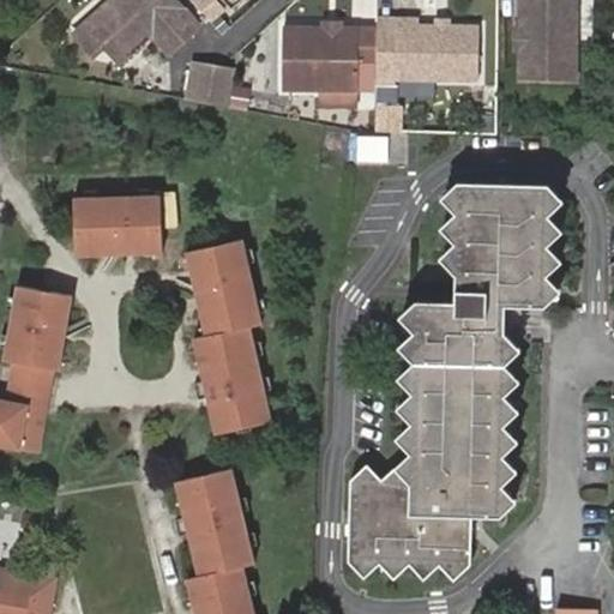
[(115,56),(133,40),(142,49),(155,37),(172,54),(202,28),(175,0),(114,0),(76,35),(96,56),(107,47),(115,56)]
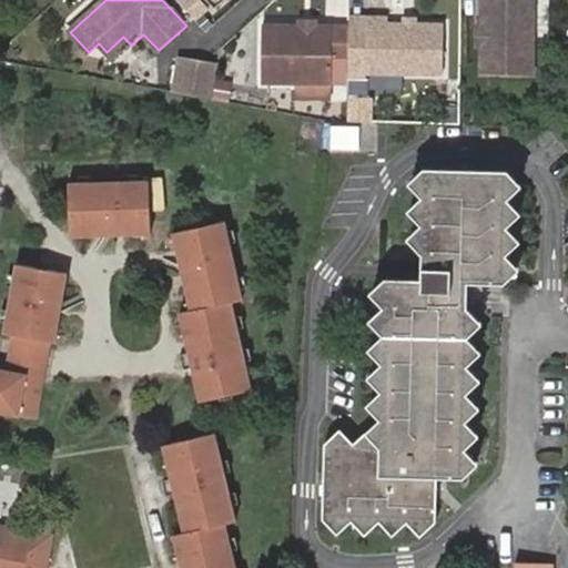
[(533,0),(480,0),(479,78),(530,79),(533,0)]
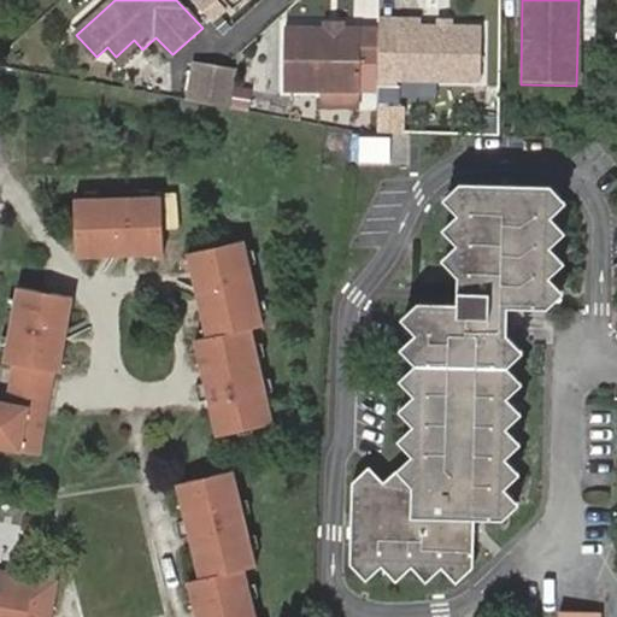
[(421,21),(399,21),(399,82),(481,83),(480,29),(452,29),(452,21),(436,19),(436,29),(422,28),(421,21)]
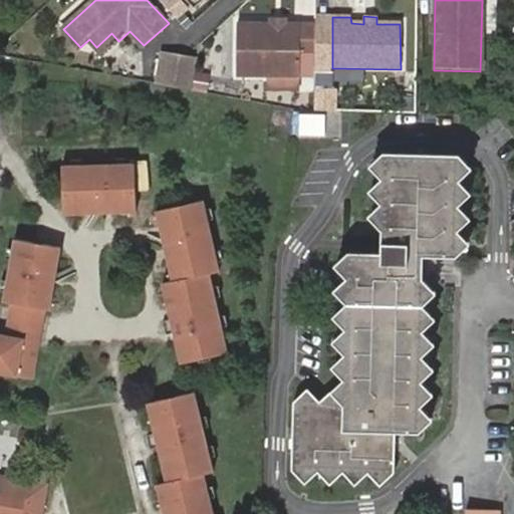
[(254,25),(239,24),(239,75),(270,76),(299,76),(315,77),(315,55),(316,26),(300,26),(300,31),(255,30),(254,25)]
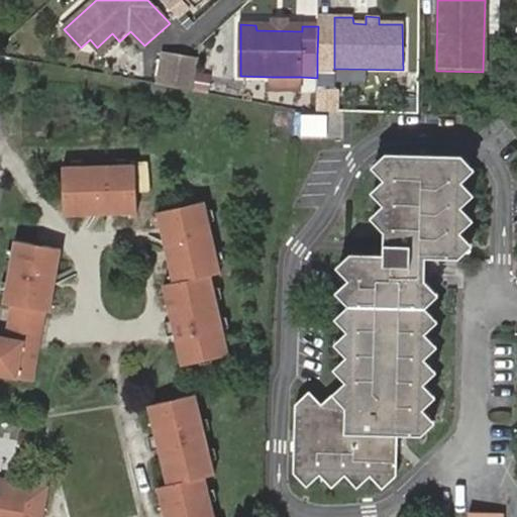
[(112,33),(97,47),(104,56),(119,41),(112,33)]
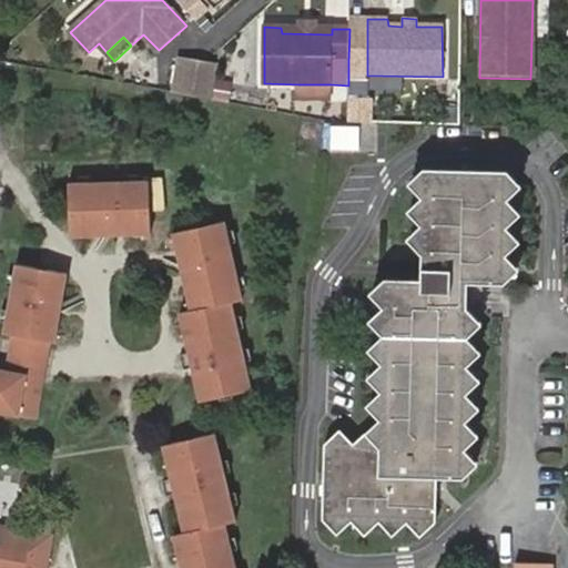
[(210,98),(215,68),(193,63),(188,93),(210,98)]
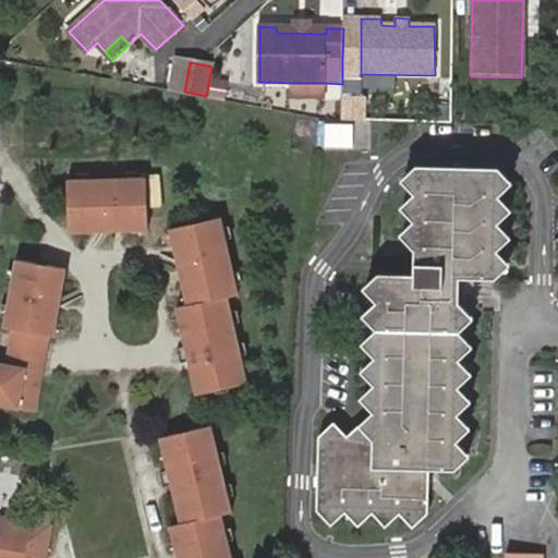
[(325,96),(325,83),(293,83),(293,96),(325,96)]
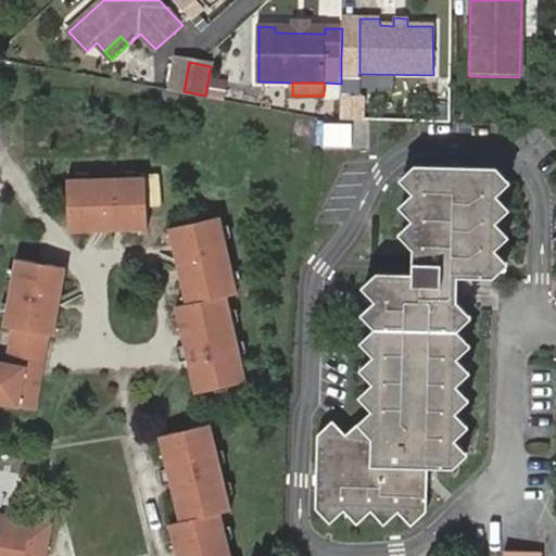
[(366,96),(340,96),(340,121),(362,122),(365,122),(366,96)]
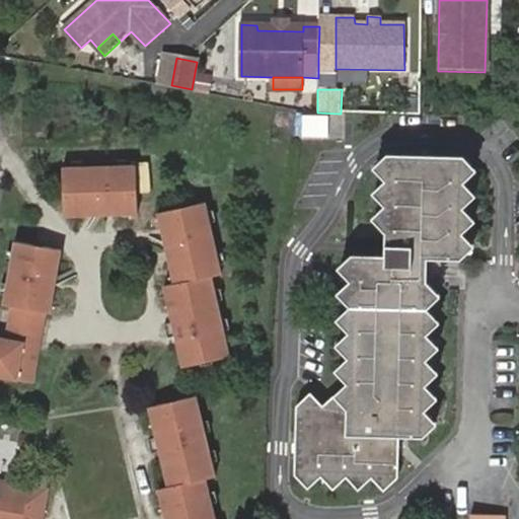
[(327,116),(303,116),(302,135),(326,136),(327,116)]
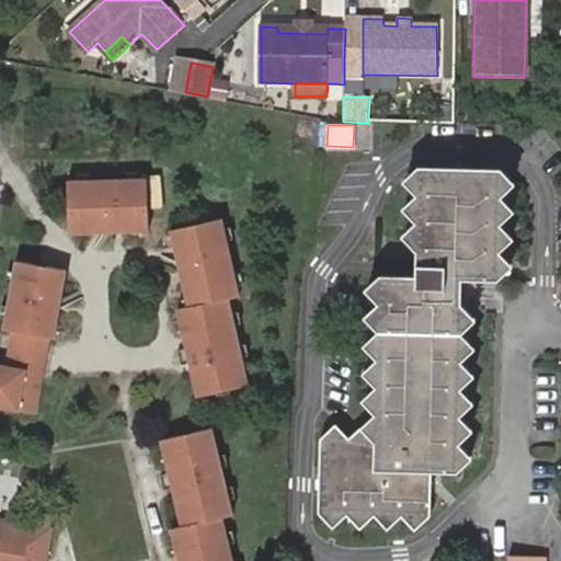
[(488,174),(404,171),(390,184),(404,201),(390,214),(403,228),(388,240),(402,255),(400,282),(368,281),(355,293),(368,308),(354,320),(367,334),(352,347),(367,363),(354,374),(367,387),(353,401),(367,416),(353,430),(367,445),(338,471),(324,458),(310,471),(311,478),(309,516),(324,533),(341,517),(354,531),(368,519),(380,534),(397,521),(409,533),(420,522),(423,476),(446,477),(462,461),(448,447),(464,434),(451,419),(464,408),(448,391),(461,379),(448,365),(464,351),(451,338),(462,325),(449,310),(451,281),(484,282),(499,268),(485,254),(499,241),(487,227),(499,214),(487,201),(499,187),(488,174)]
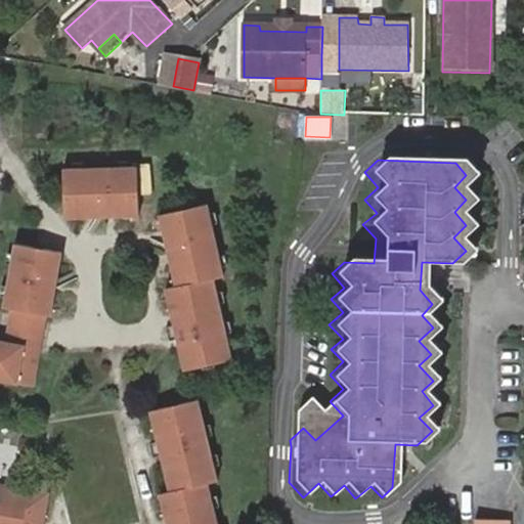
[(94,210),(93,200),(110,200),(108,210),(116,216),(138,215),(137,175),(137,165),(63,166),(64,217),(88,216),(94,210)]
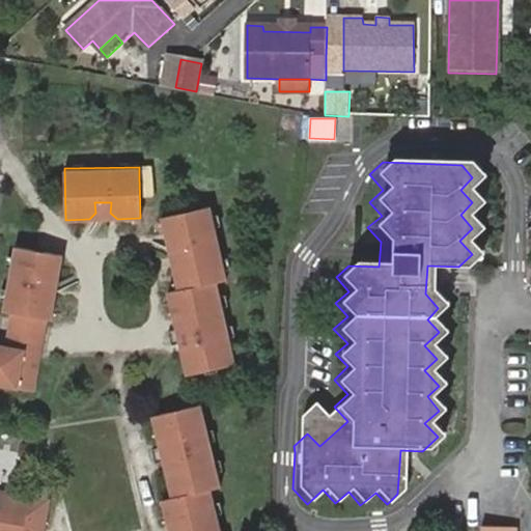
[(111,202),(94,202),(95,213),(89,219),(117,219),(110,213),(111,202)]
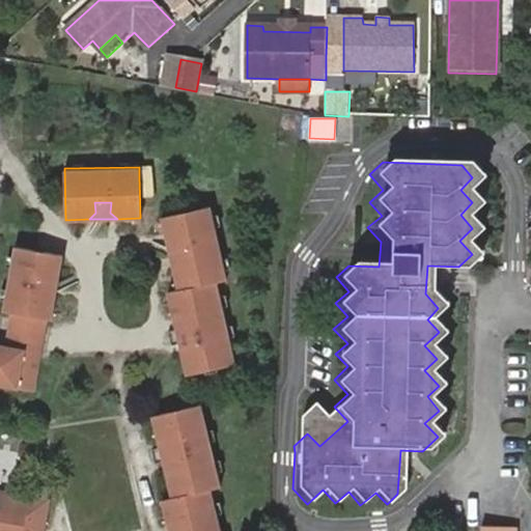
[(227,278),(211,204),(161,217),(166,240),(173,245),(184,242),(187,257),(176,259),(172,267),(177,288),(217,280),(227,278)]
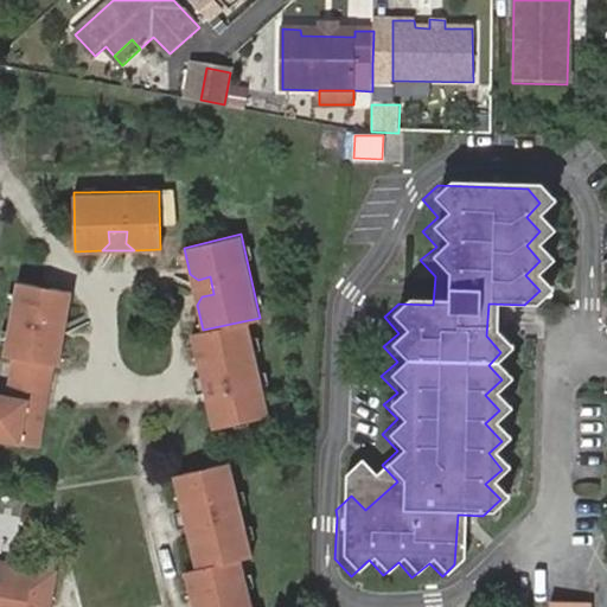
[(198,280),(190,274),(197,305),(202,296),(213,294),(210,276),(198,280)]
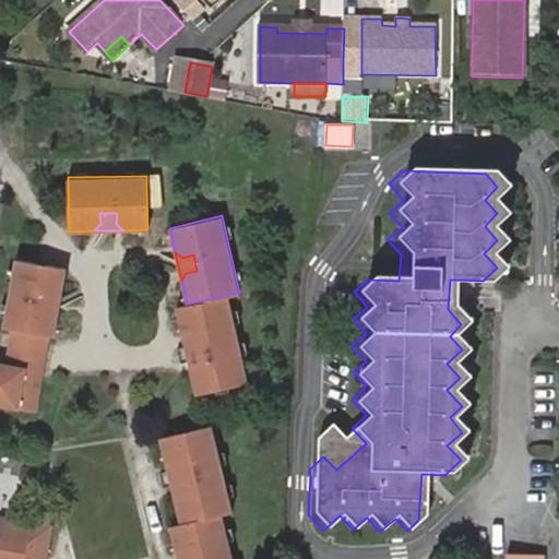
[(36,262),(14,259),(2,326),(11,329),(50,335),(55,335),(59,310),(52,309),(56,295),(61,295),(67,268),(48,264),(46,272),(35,270),(36,262)]
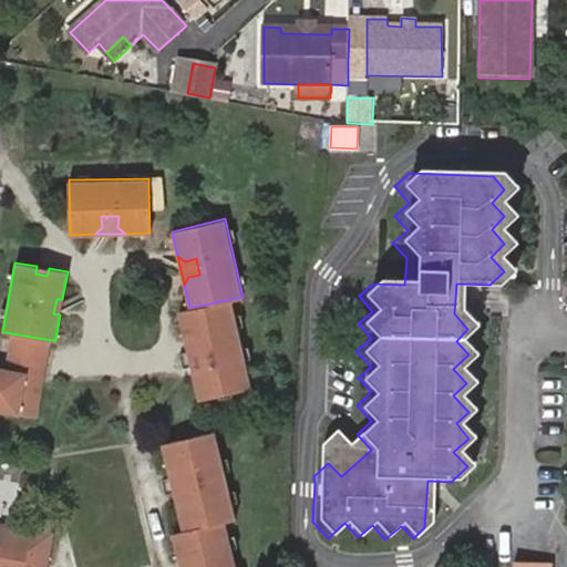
[(37,266),(35,274),(47,276),(49,268),(37,266)]
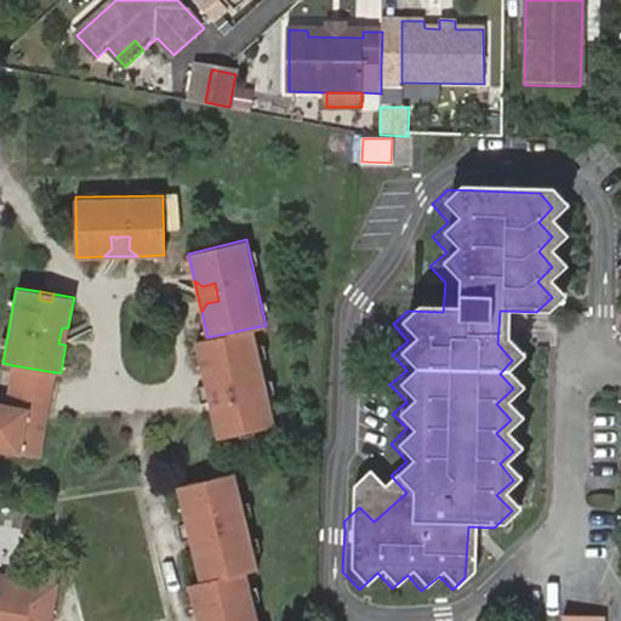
[(254,328),(208,337),(198,340),(204,370),(223,366),(232,400),(210,405),(217,437),(239,432),(237,423),(251,421),(254,429),(274,425),(269,403),(263,404),(261,392),(267,391),(260,355),(254,357),(251,345),(257,343),(254,328)]
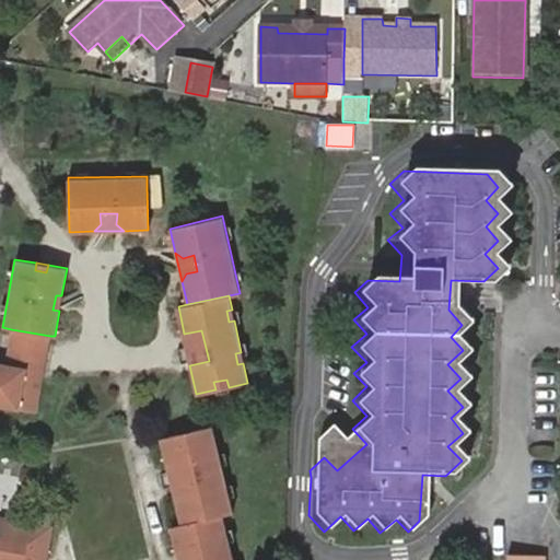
[(50,336),(11,329),(9,338),(49,345),(50,336)]
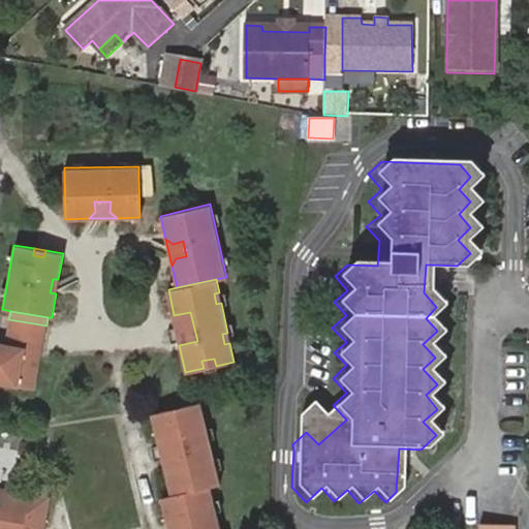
[(190,312),(174,315),(179,345),(197,341),(190,312)]
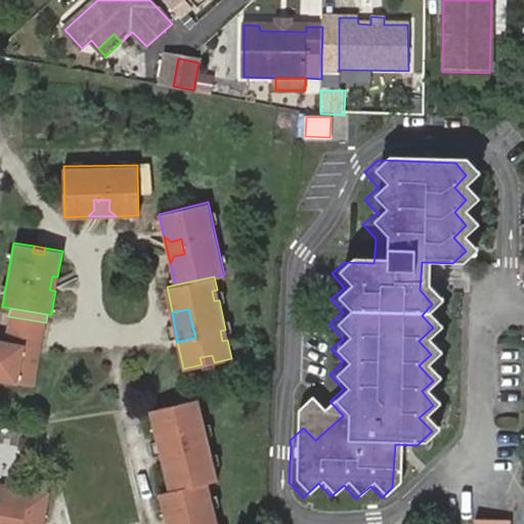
[(4,339),(42,345),(43,337),(6,331),(4,339)]
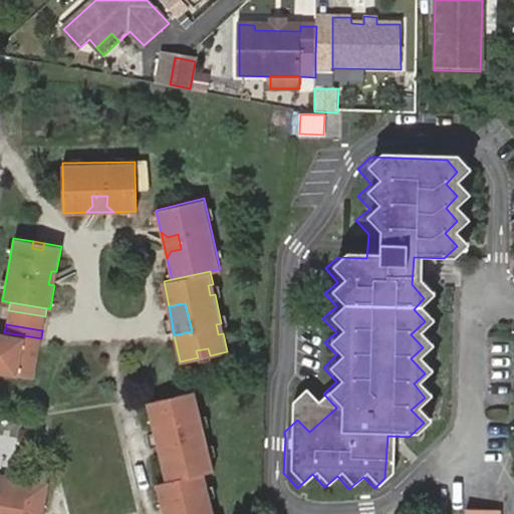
[(0,371),(20,375),(20,374),(21,365),(35,368),(41,338),(4,332),(0,331),(0,371)]
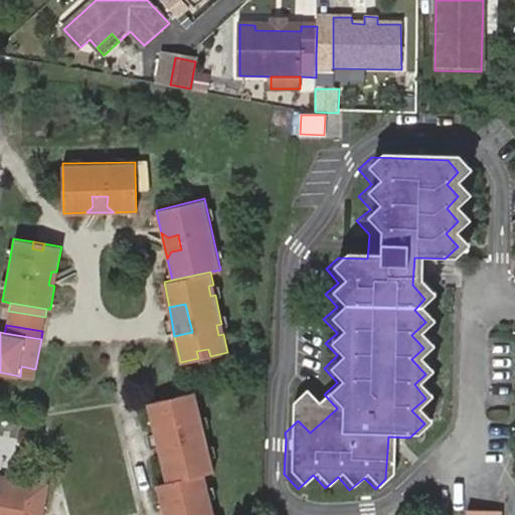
[(208,349),(196,351),(198,358),(210,356),(208,349)]
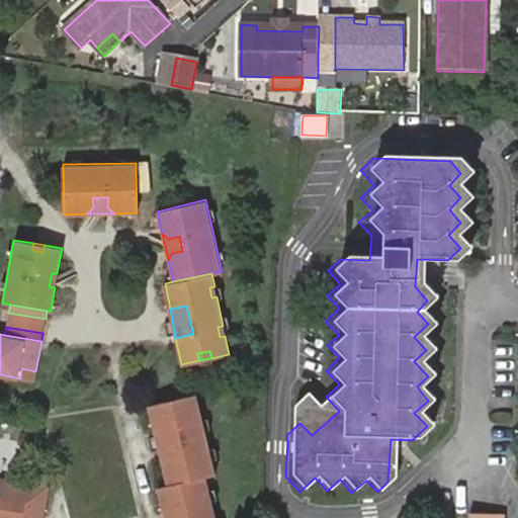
[(21,368),(20,377),(34,380),(35,371),(21,368)]
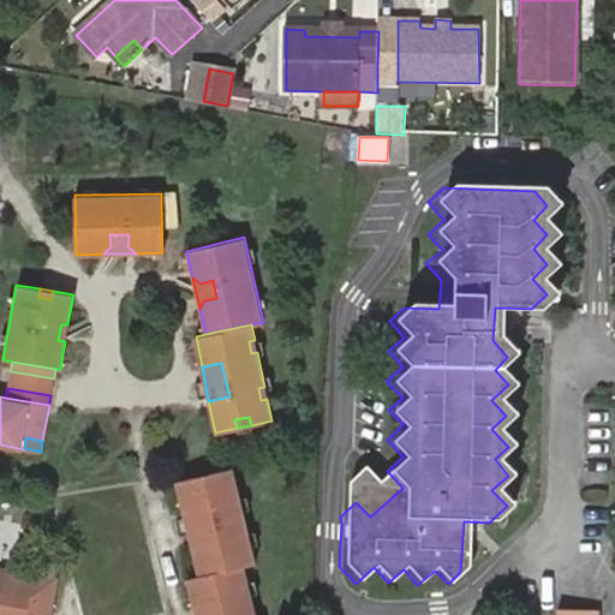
[(191,544),(198,574),(244,565),(255,562),(250,539),(244,542),(240,529),(248,527),(238,494),(233,495),(230,483),(236,482),(232,467),(212,472),(214,481),(199,484),(197,476),(175,479),(184,512),(204,507),(212,541),(191,544)]
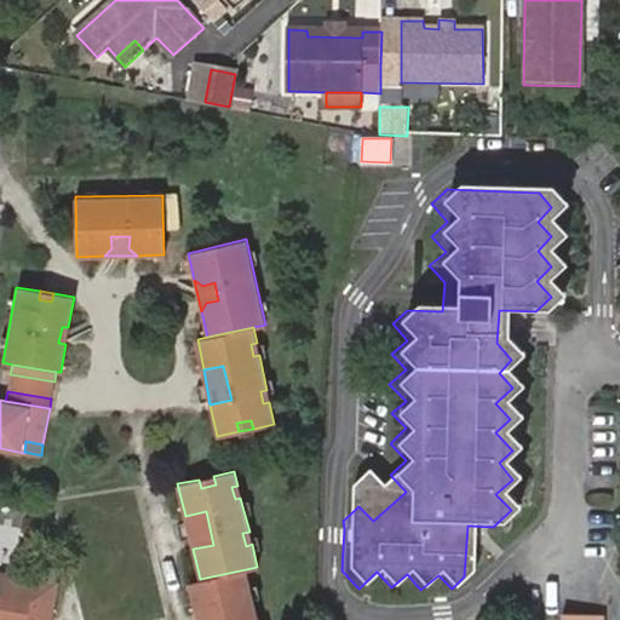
[(213,476),(199,480),(201,488),(216,484),(213,476)]
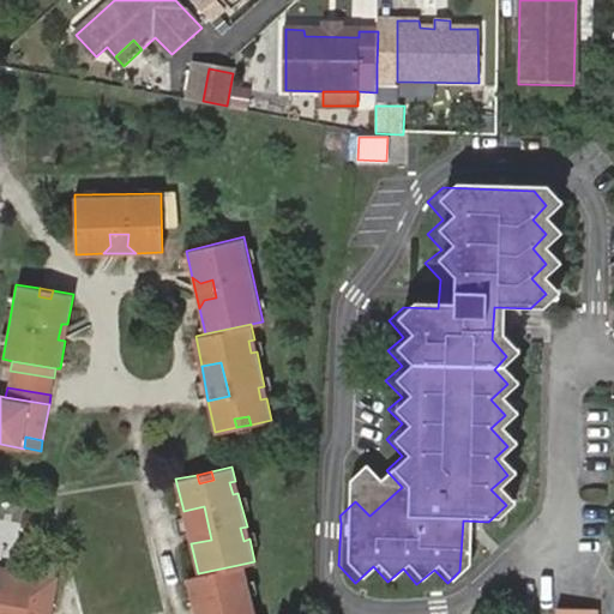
[(204,506),(184,511),(191,543),(211,540),(204,506)]
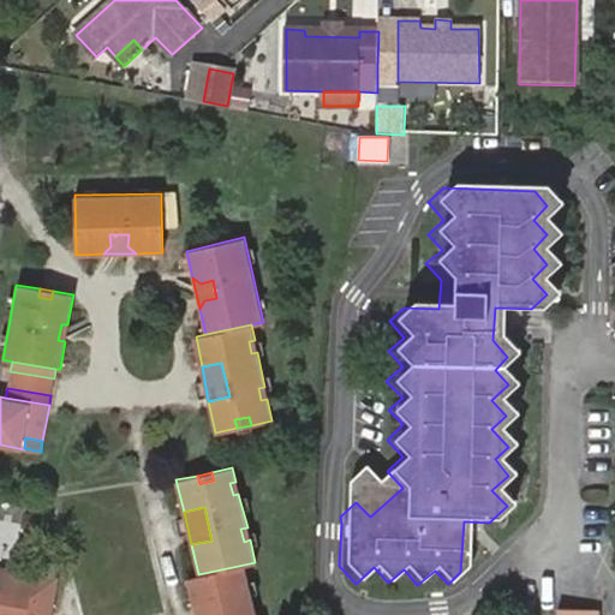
[(0,614),(42,614),(43,609),(51,611),(58,574),(0,563),(0,614)]
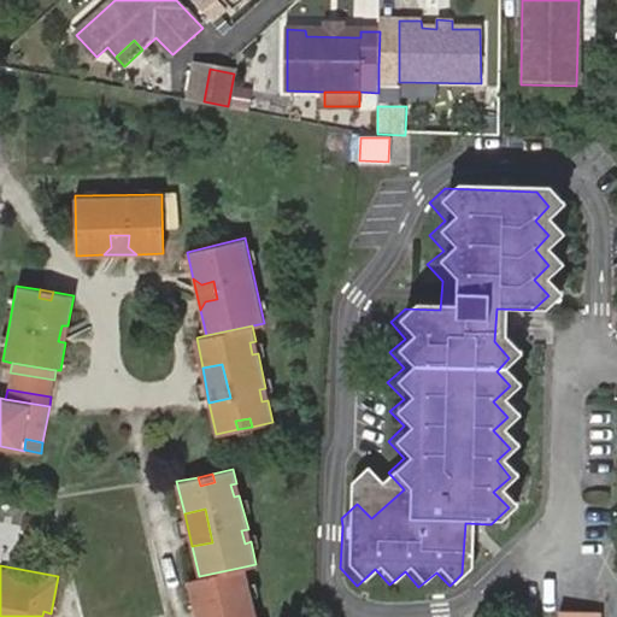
[(199,576),(188,580),(195,610),(216,606),(218,616),(256,616),(251,594),(245,595),(242,583),(248,582),(245,566),(199,576)]
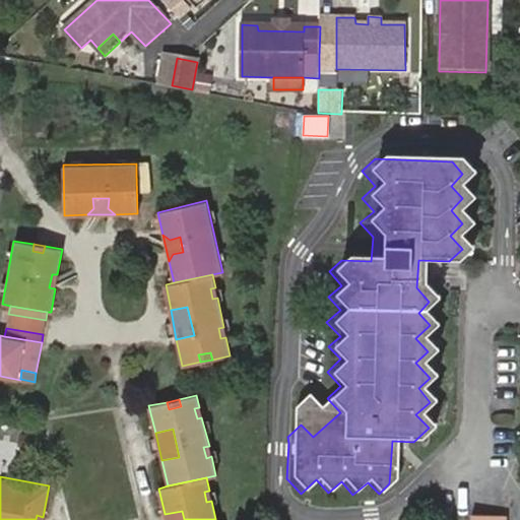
[(184,519),(182,511),(165,514),(166,519),(184,519)]
